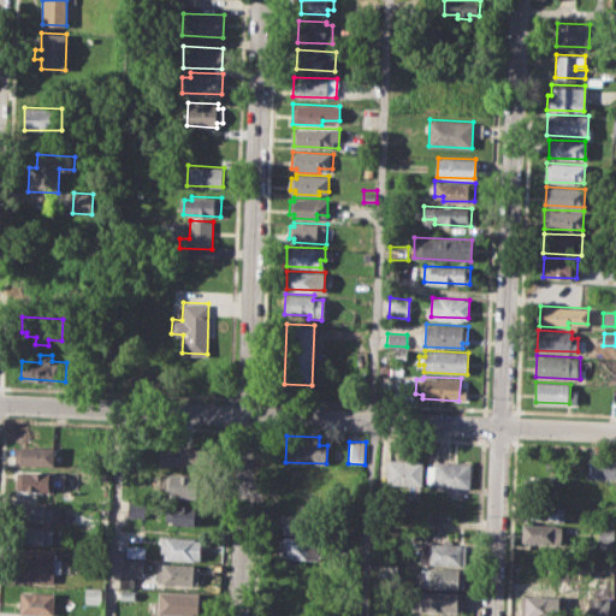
[(163,444),(203,446),(202,467),(161,463),(163,444)]
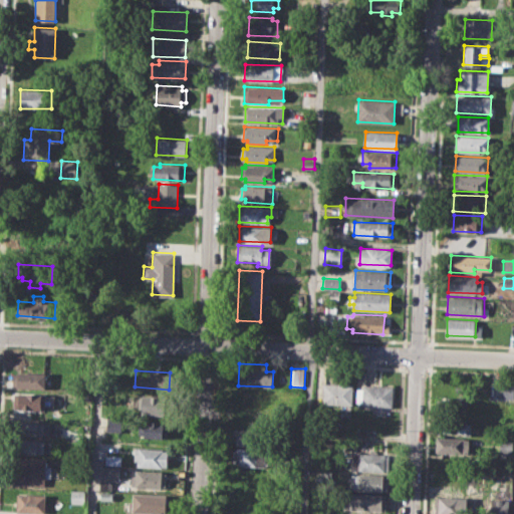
[(13,372),(45,373),(45,390),(12,388),(13,372)]
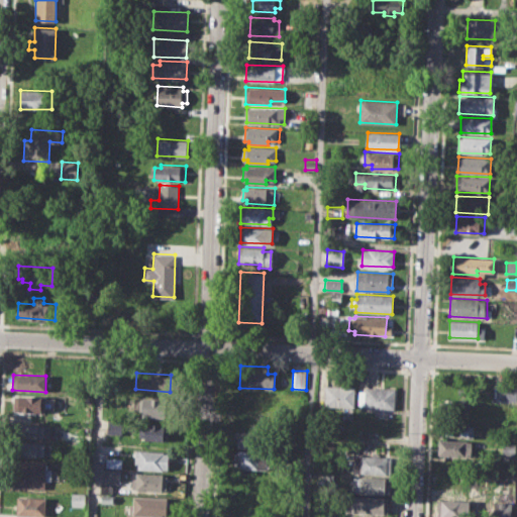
[(325,385),(354,387),(353,407),(324,406),(325,385)]
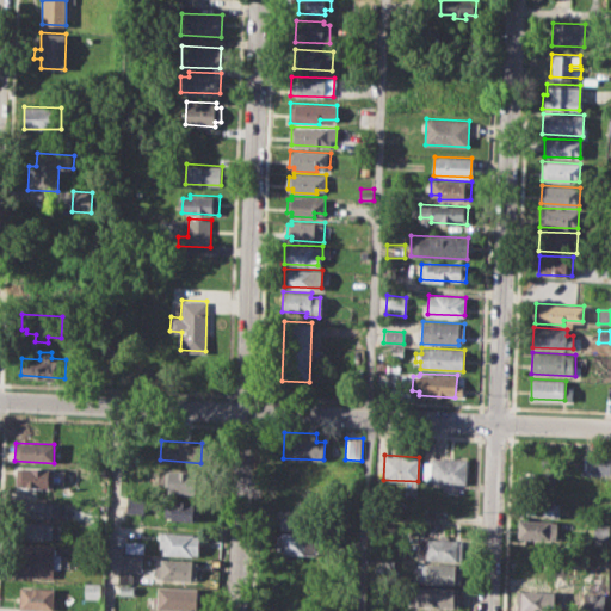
[(591,456),(610,456),(610,471),(591,471),(591,456)]
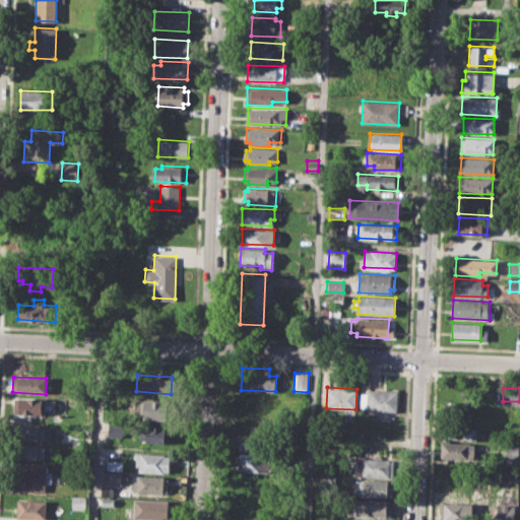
[(362,392),(368,392),(368,389),(398,390),(397,412),(366,411),(366,406),(361,406),(362,392)]
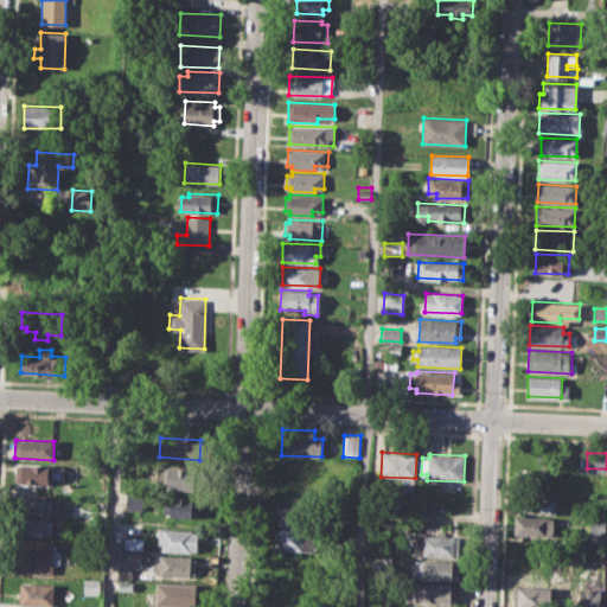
[(281,459),(314,460),(313,497),(280,496),(281,459)]
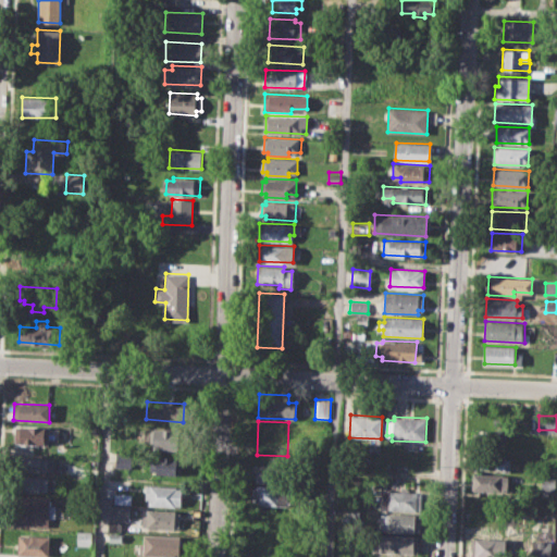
[(14,424),(57,428),(56,447),(19,445),(19,440),(14,440),(14,424)]
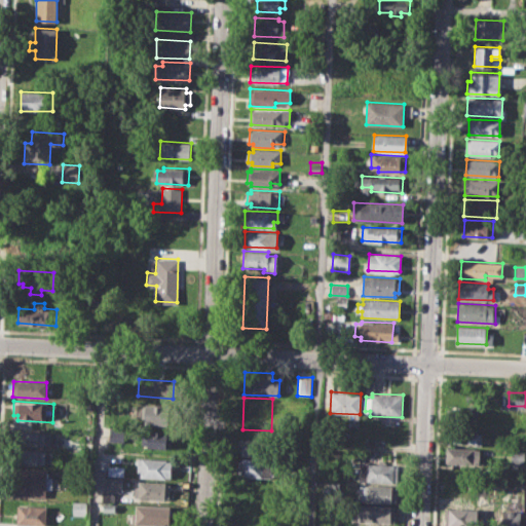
[(146,404),(176,406),(175,426),(145,424),(146,404)]
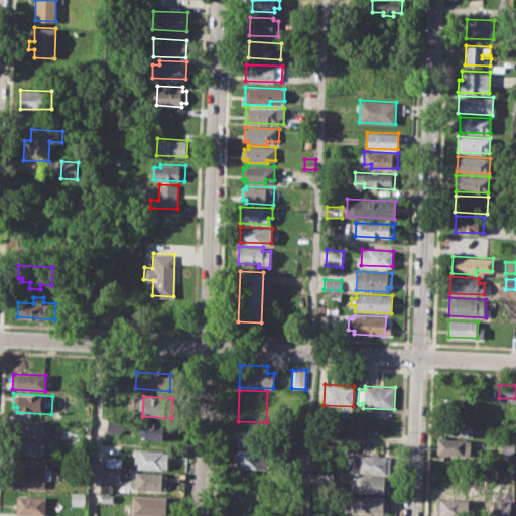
[(441,398),(469,399),(469,416),(461,416),(460,419),(440,419),(441,398)]
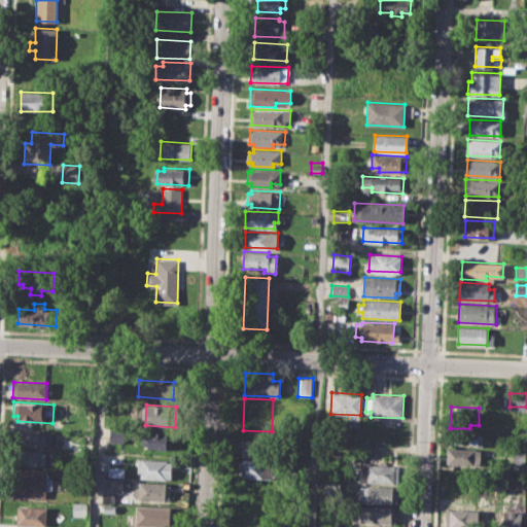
[(110,426),(125,426),(124,443),(109,442),(110,426)]
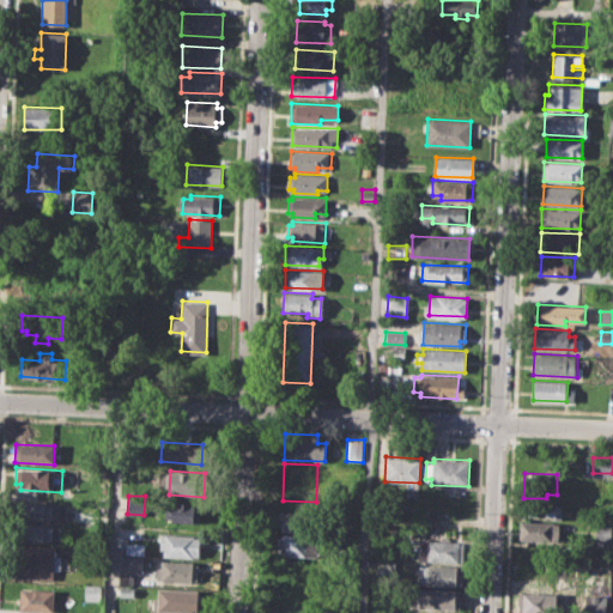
[(20,502),(59,504),(58,521),(20,519),(20,502)]
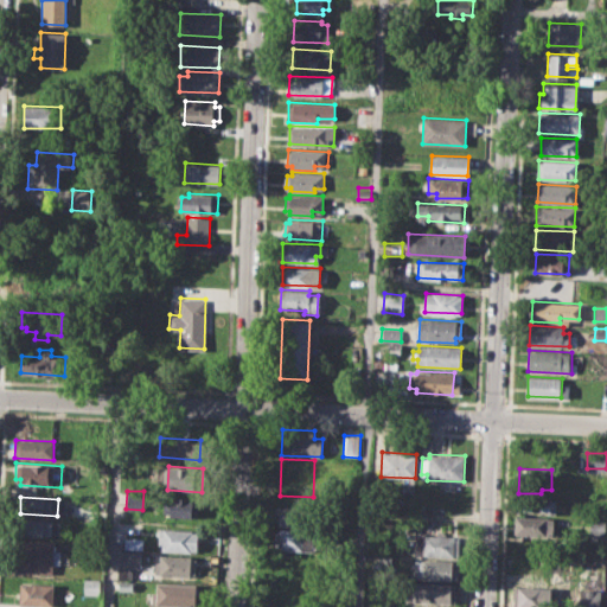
[(164,502),(171,502),(171,497),(196,498),(196,504),(199,504),(199,518),(170,516),(170,511),(164,511),(164,502)]
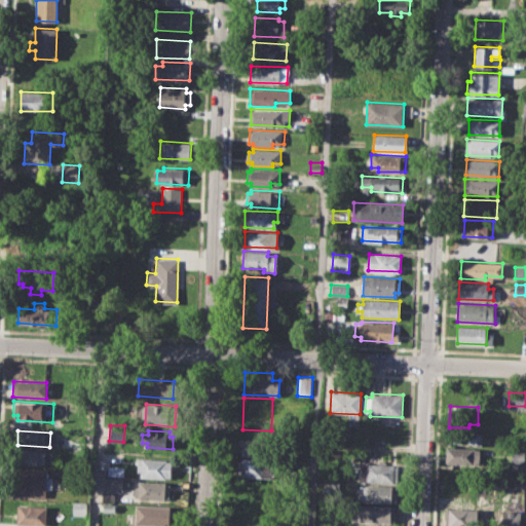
[(451,430),(480,431),(480,445),(450,445),(451,430)]
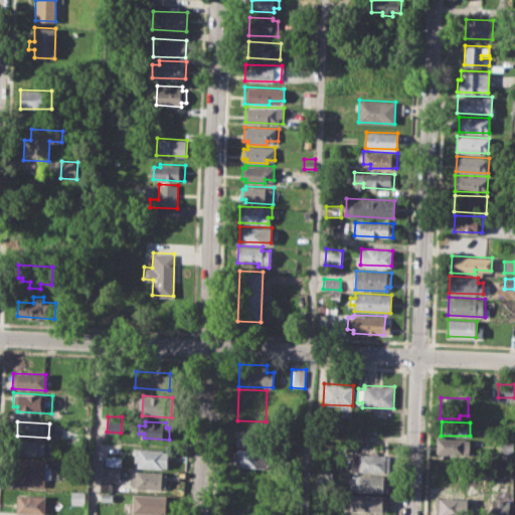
[(233,430),(267,432),(266,449),(236,447),(237,438),(233,438),(233,430)]
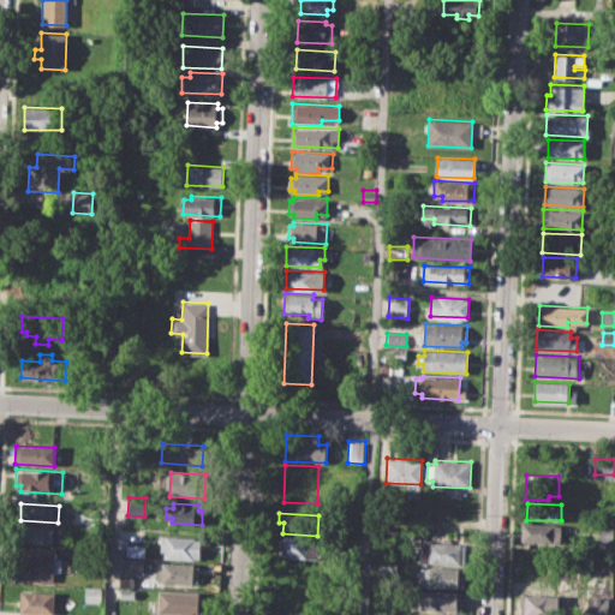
[(524,524),(563,525),(563,542),(523,541),(524,524)]
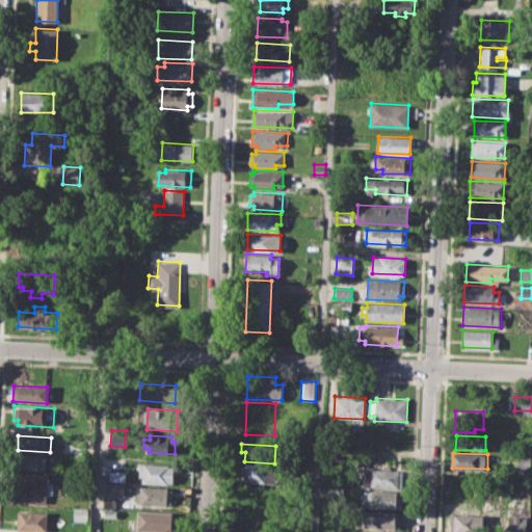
[(18,454),(52,456),(51,470),(17,468),(18,454)]
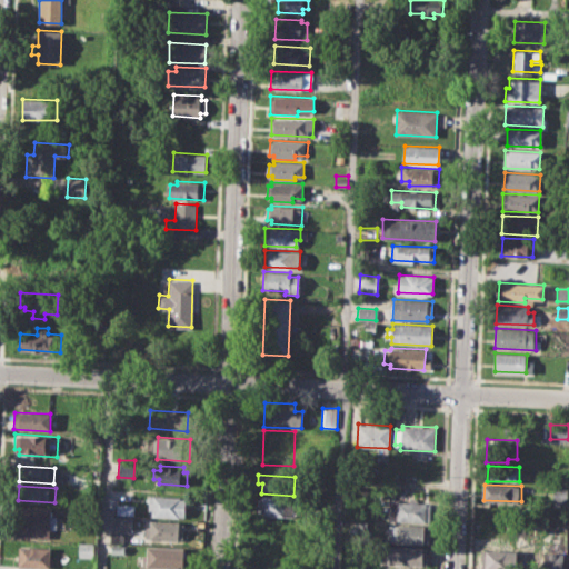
[(552,489),(567,489),(567,499),(552,498),(552,489)]
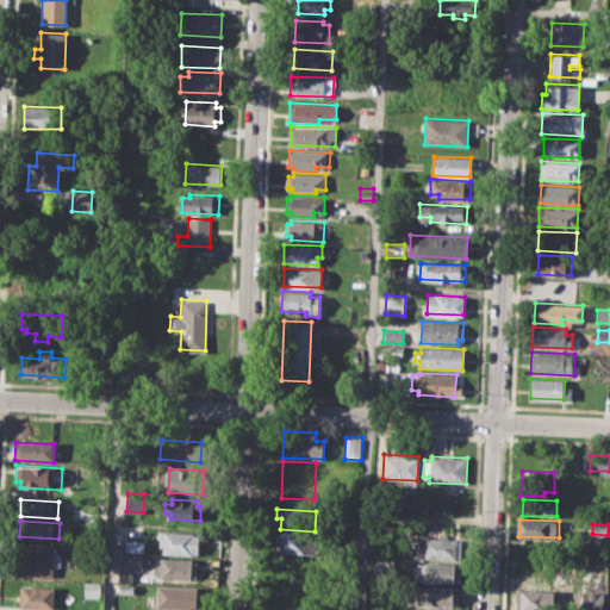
[(160,530),(199,533),(198,554),(163,552),(163,546),(159,546),(160,530)]
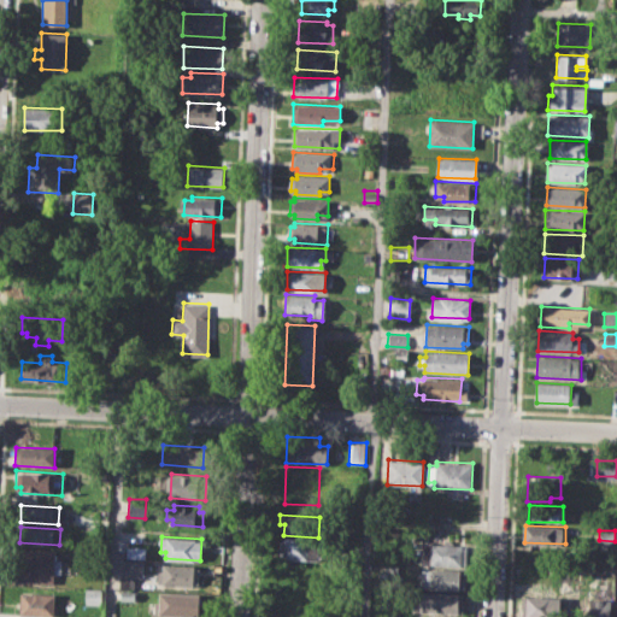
[(281,539),(317,541),(316,562),(280,559),(281,539)]
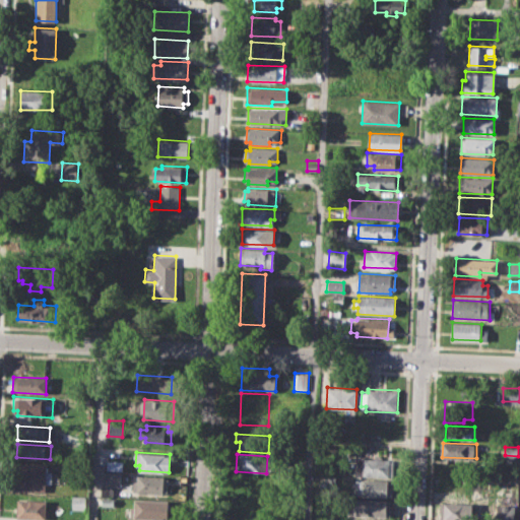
[(355,457),(394,459),(393,477),(354,476),(355,457)]
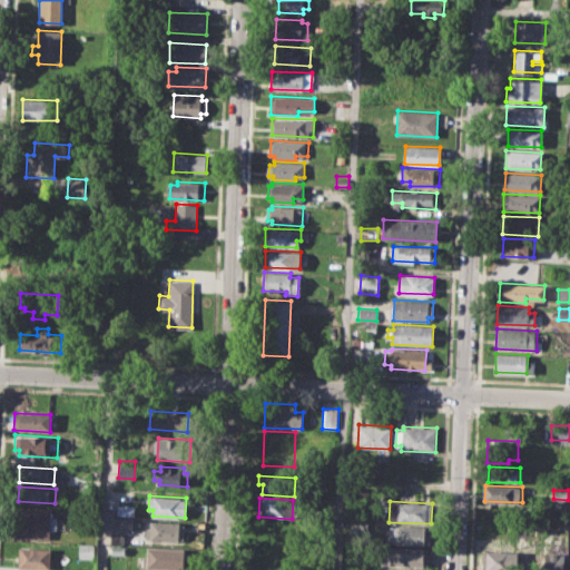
[(118,504),(135,505),(134,514),(117,514),(118,504)]
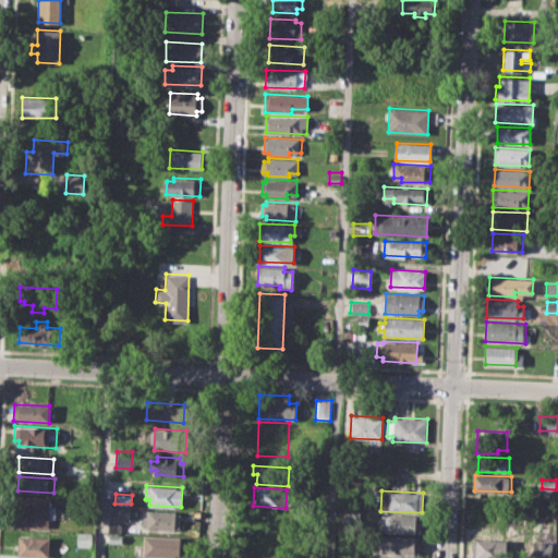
[(20,495),(49,497),(49,505),(56,506),(56,519),(19,517),(20,495)]
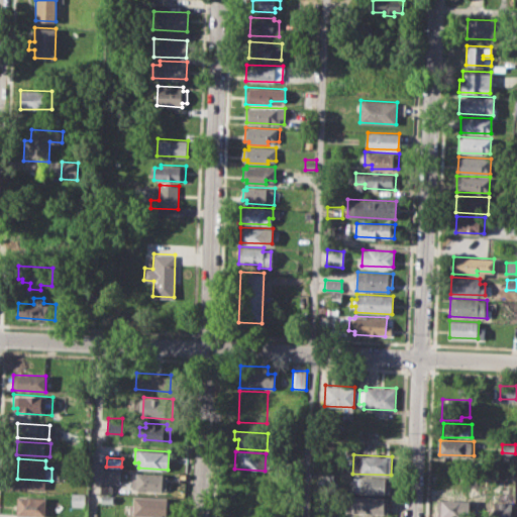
[(105,470),(119,470),(118,484),(104,484),(105,470)]
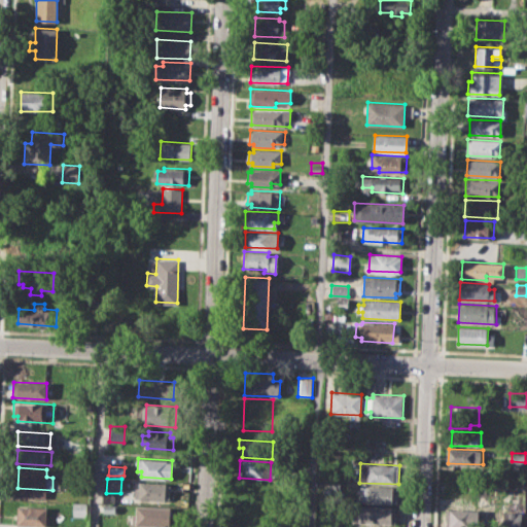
[(140,481),(171,483),(170,500),(135,498),(136,487),(139,487),(140,481)]
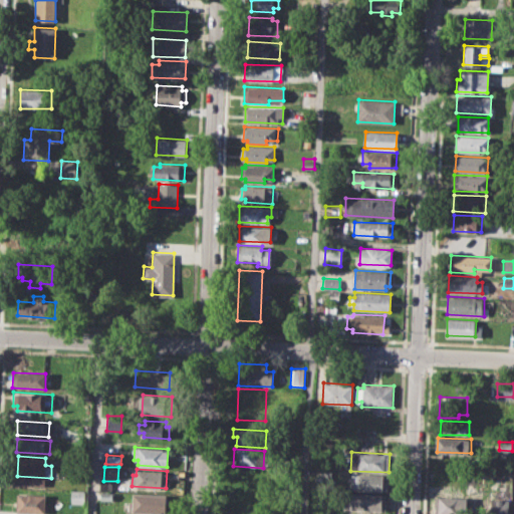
[(352,474),(390,476),(389,491),(352,490),(352,474)]
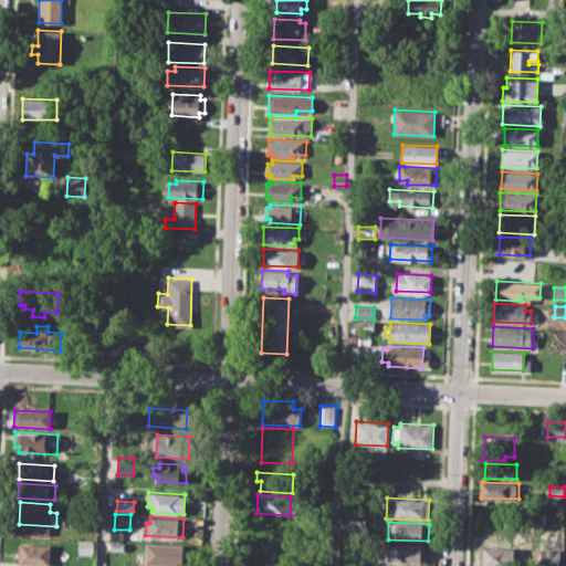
[(79,538),(95,540),(94,555),(77,554),(79,538)]
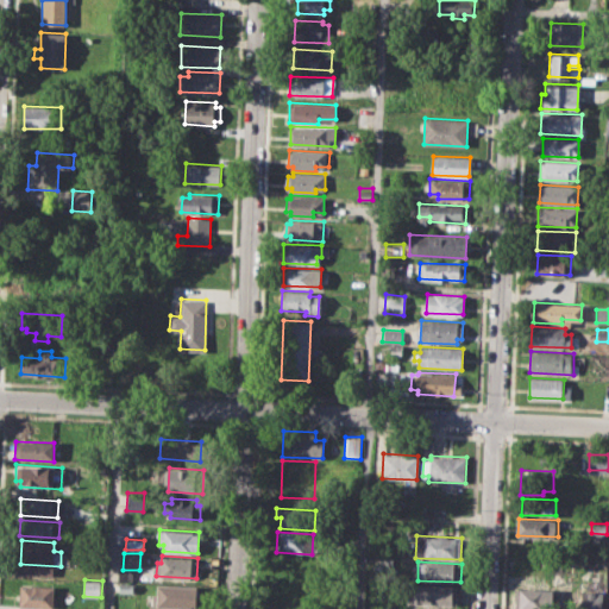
[(19,584),(54,585),(52,608),(18,608),(19,584)]
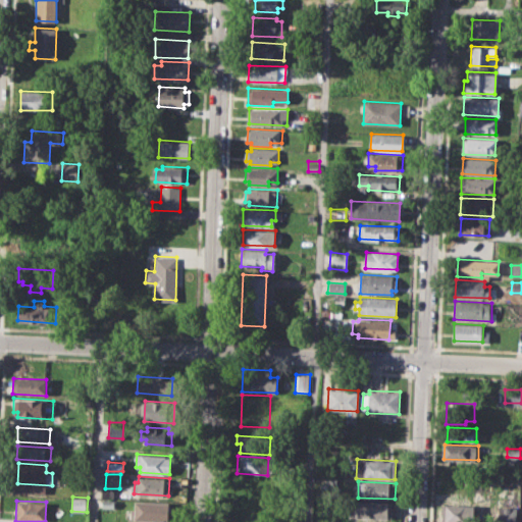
[(136,501),(171,502),(170,521),(135,521),(136,501)]
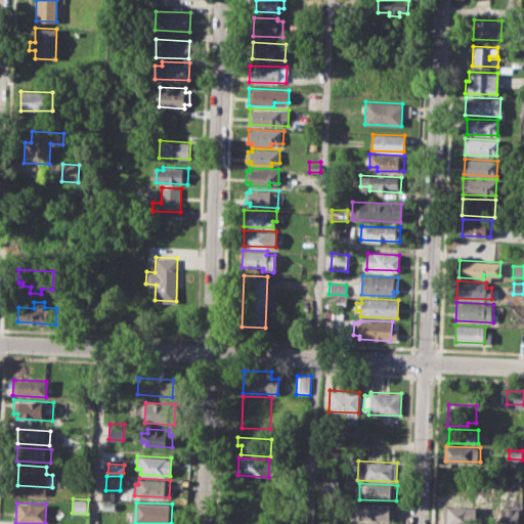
[(353,503),(394,504),(394,520),(353,519),(353,503)]
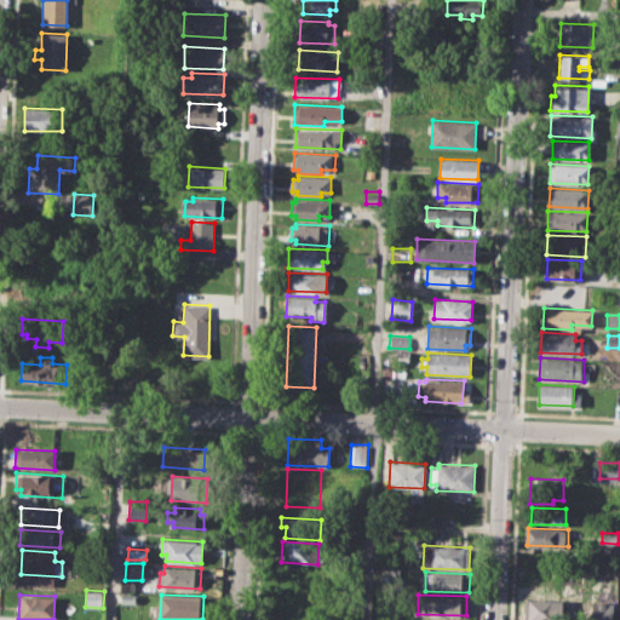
[(527,619),(527,598),(566,600),(564,619),(527,619)]
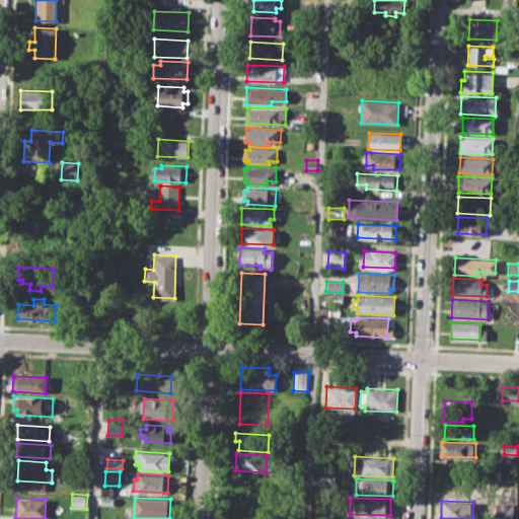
[(494,518),(495,504),(514,505),(513,518),(494,518)]
